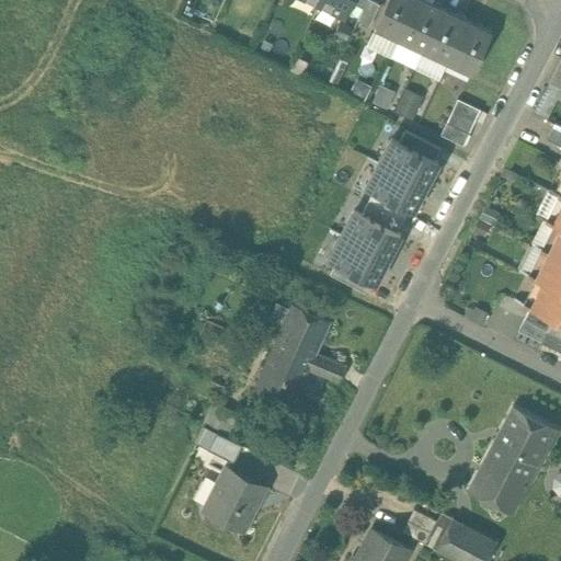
[(321,0),(319,4),(345,16),(352,3),(352,0),(321,0)]
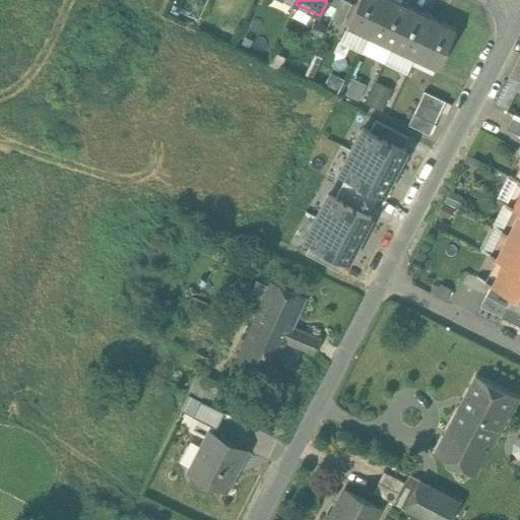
[(386,0),(359,0),(346,25),(347,25),(349,21),(358,24),(355,29),(370,37),(386,0)]
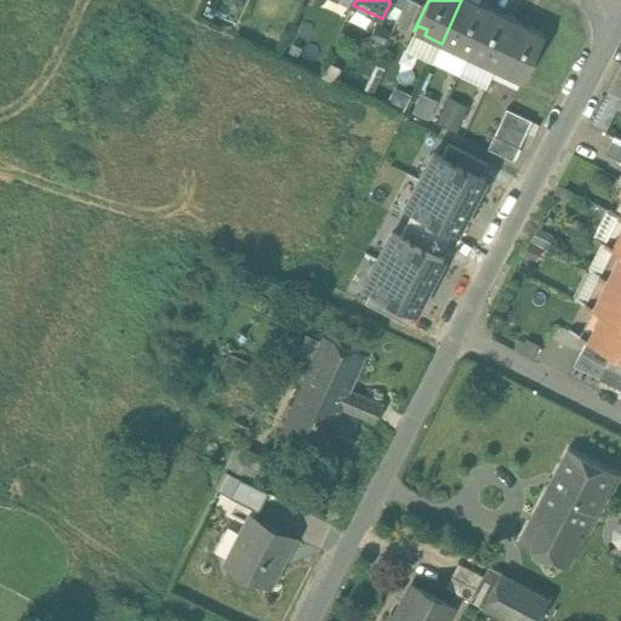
[(490,9),(471,0),(461,0),(442,44),(459,52),(461,46),(471,51),(490,9)]
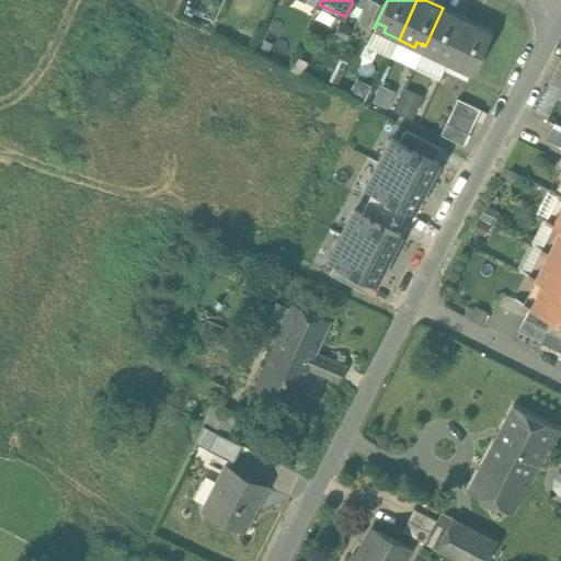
[(468,20),(443,8),(425,46),(434,50),(432,55),(448,64),(468,20)]
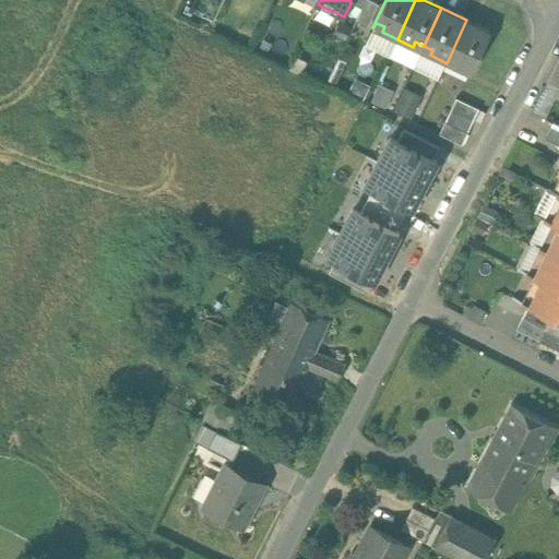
[(466,20),(447,63),(462,70),(464,64),(473,69),(471,74),(472,74),(491,32),(466,20)]
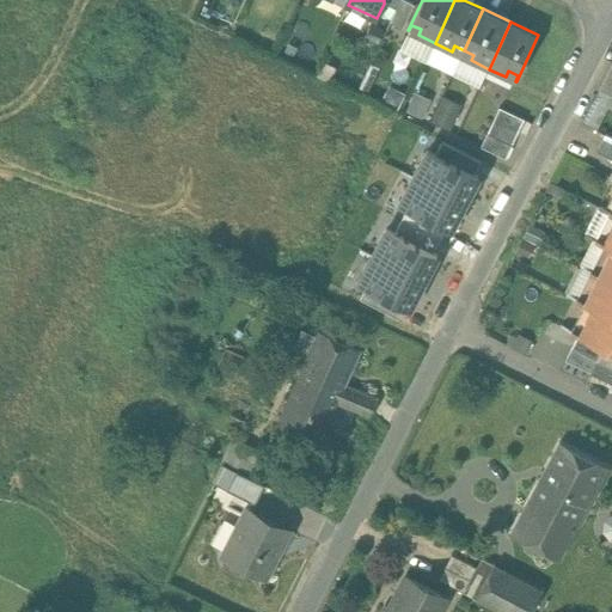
[(444,96),(433,118),(451,128),(461,104),(444,96)]
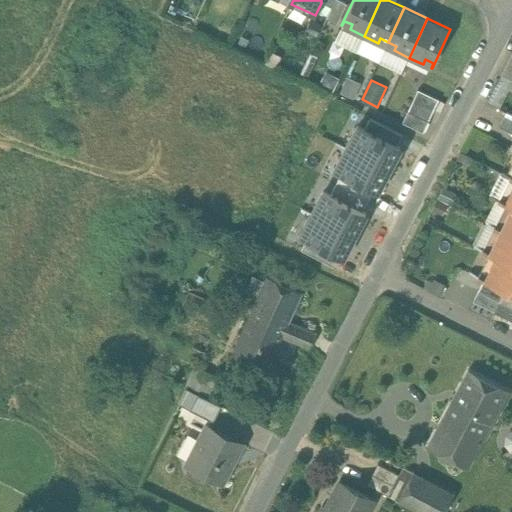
[(439,100),(419,90),(414,102),(433,111),(439,100)]
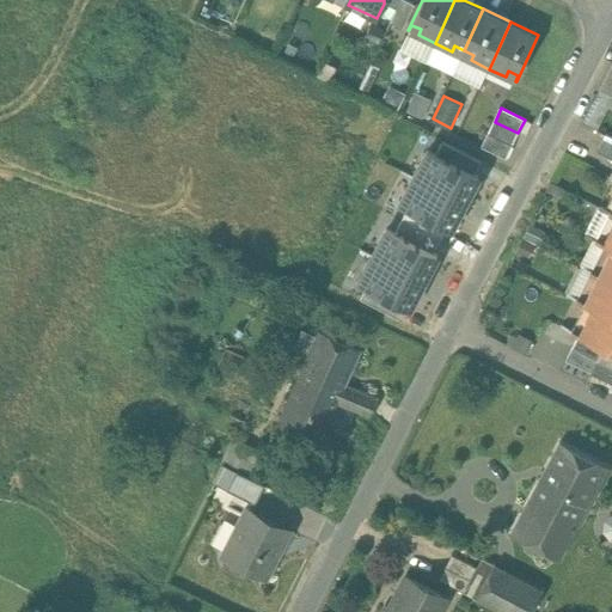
[(518,133),(495,122),(489,134),(513,146),(518,133)]
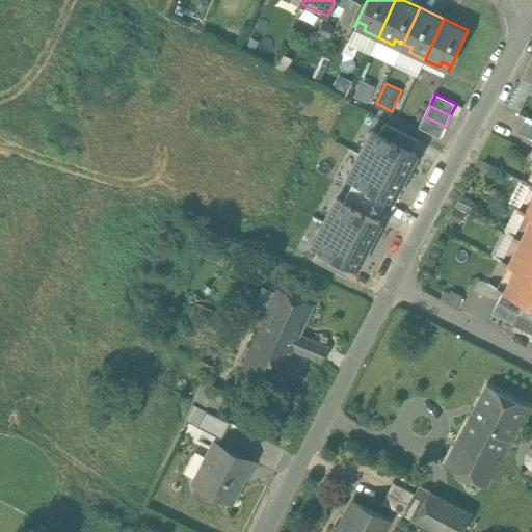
[(446,127),(425,116),(420,128),(441,138),(446,127)]
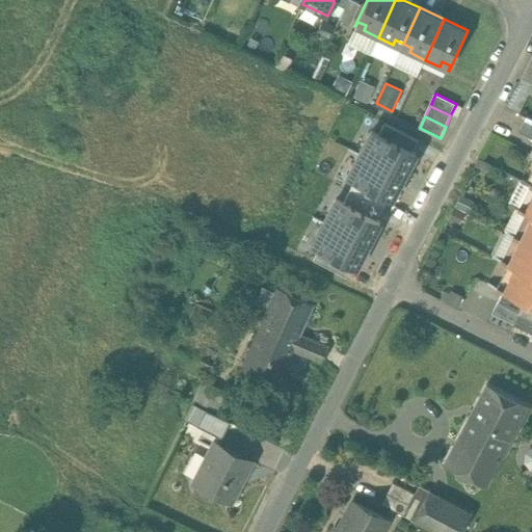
[(531,125),(524,121),(519,132),(531,138),(531,125)]
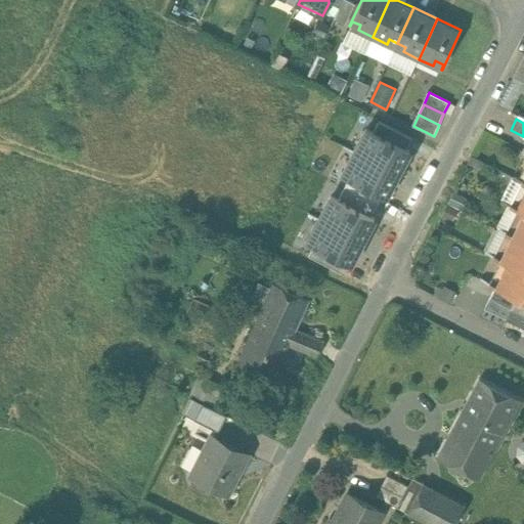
[(379,122),(374,132),(405,149),(411,138),(379,122)]
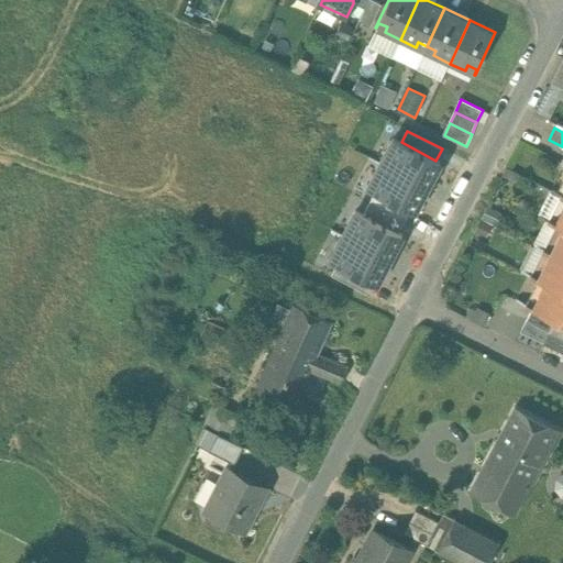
[(381,163),(427,187),(440,163),(435,161),(401,142),(394,139),(381,163)]
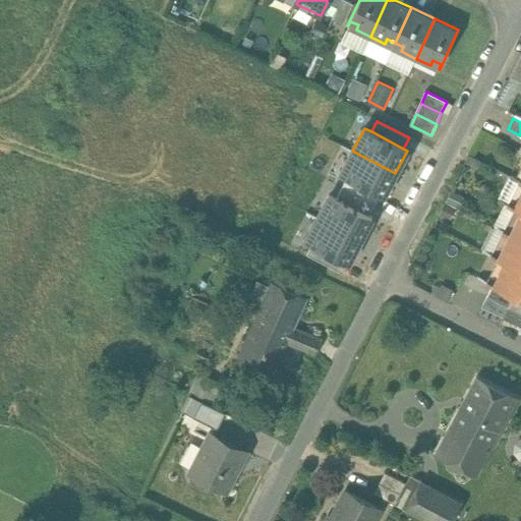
[(384,196),(395,173),(352,151),(341,174),(347,177),(380,194),(384,196)]
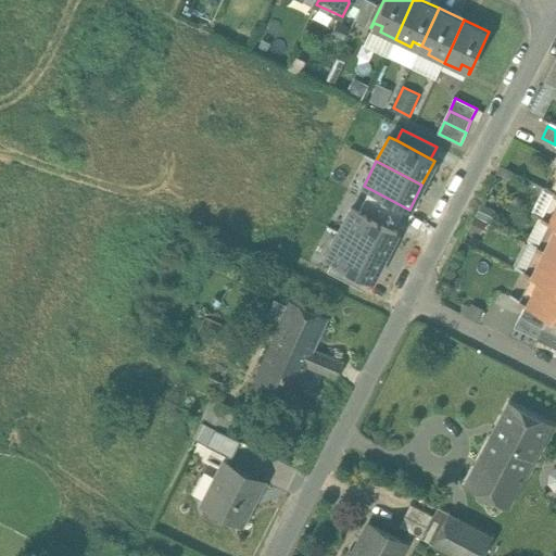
[(405,207),(370,189),(365,201),(400,219),(405,207)]
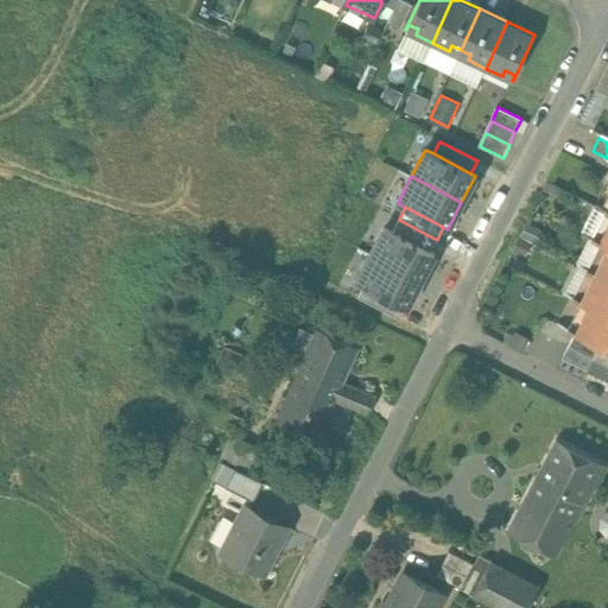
[(399,220),(392,233),(430,252),(437,240),(399,220)]
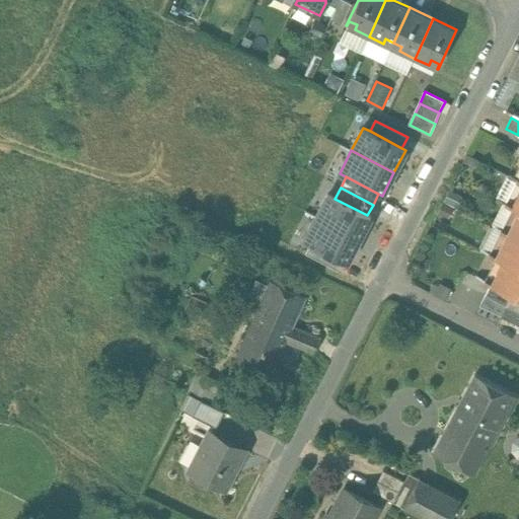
[(328,195),(316,218),(359,240),(371,217),(367,215),(335,199),(328,195)]
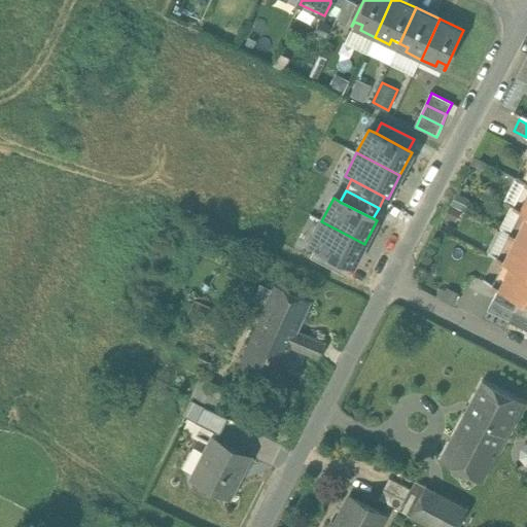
[(526,213),(515,238),(526,243),(526,213)]
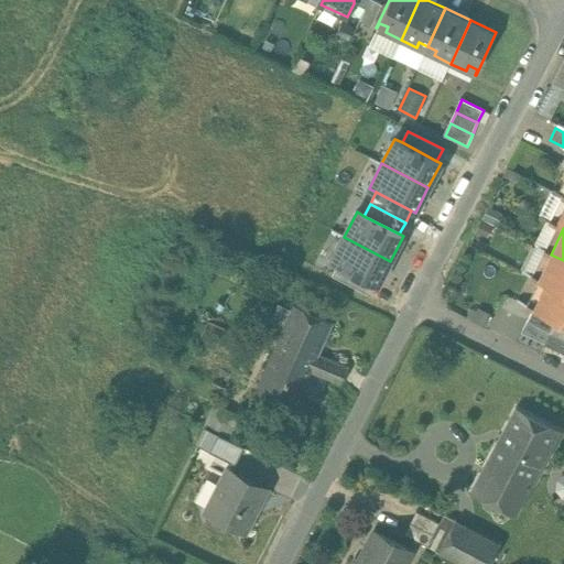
[(378,285),(390,261),(344,237),(331,261),(338,266),(373,284),(378,285)]
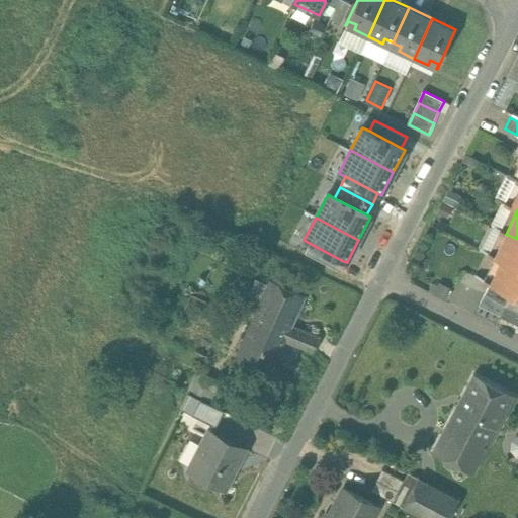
[(517,239),(506,234),(495,257),(502,261),(517,268),(517,239)]
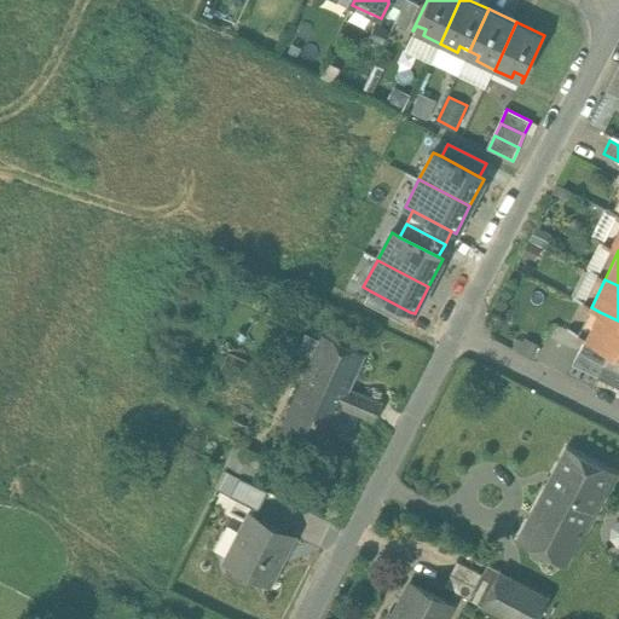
[(410,312),(371,291),(365,305),(404,324),(410,312)]
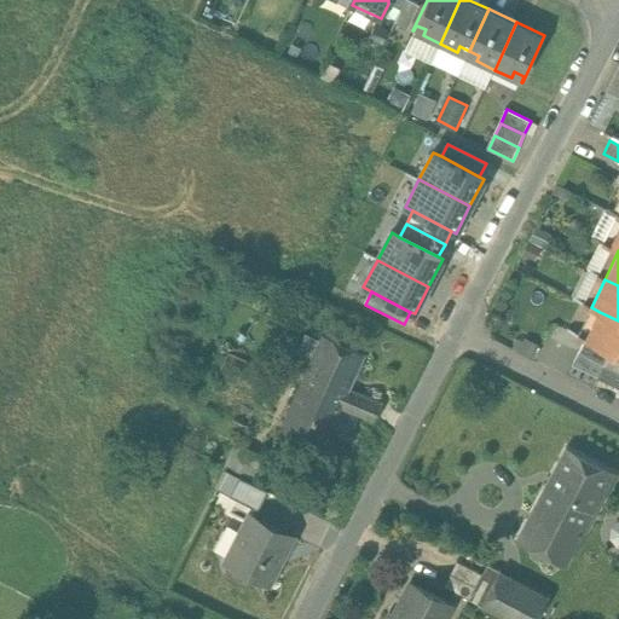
[(618,320),(600,312),(585,340),(585,341),(611,353),(618,357),(618,320)]
